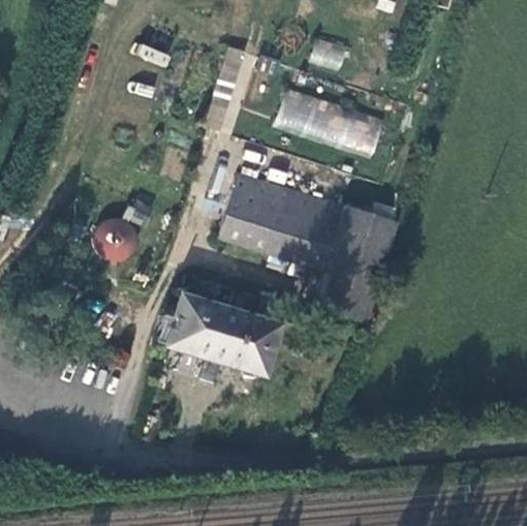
[(317,34),(310,59),(340,68),(347,43),(317,34)]
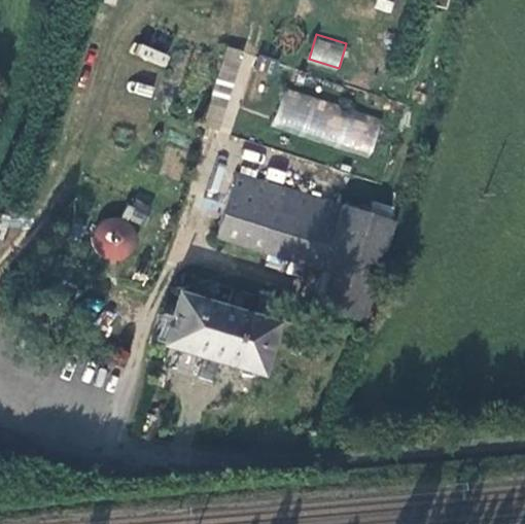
[(407,104),(226,46),(202,125),(382,182),(407,104)]
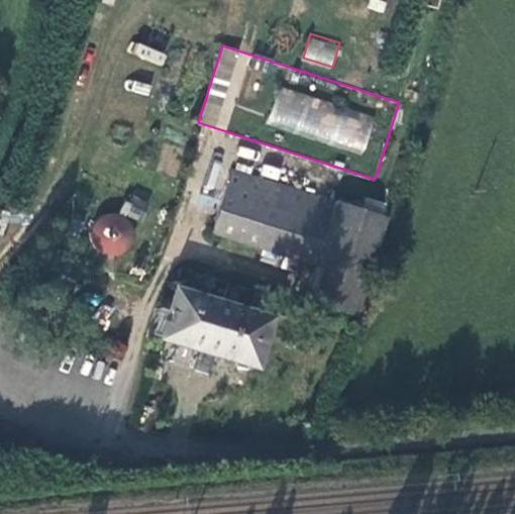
[(231,168),(212,229),(315,262),(334,200),(231,168)]
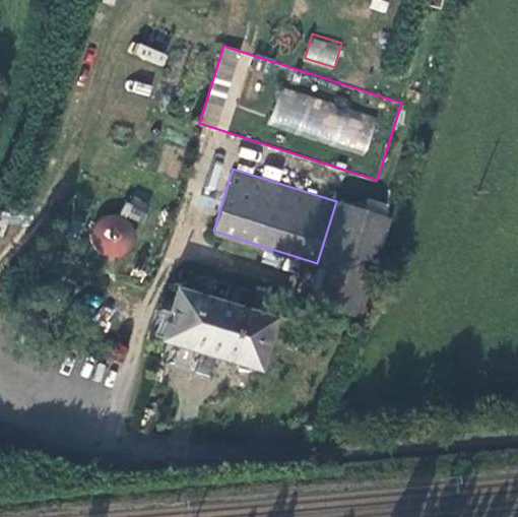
[(306,299),(358,315),(389,217),(336,201),(317,263),(306,299)]
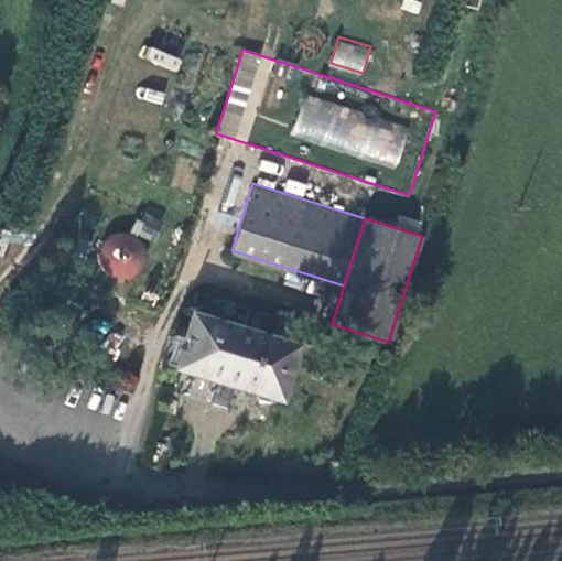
[(132,281),(152,245),(115,225),(95,260),(132,281)]
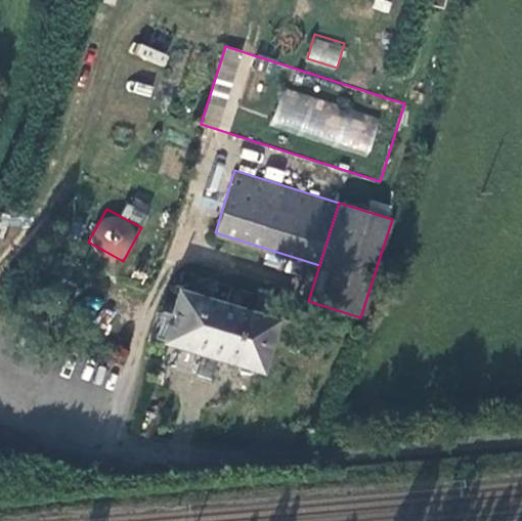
[(231,285),(183,270),(161,339),(256,367),(270,320),(277,298),(262,294),(256,315),(225,307),(231,285)]
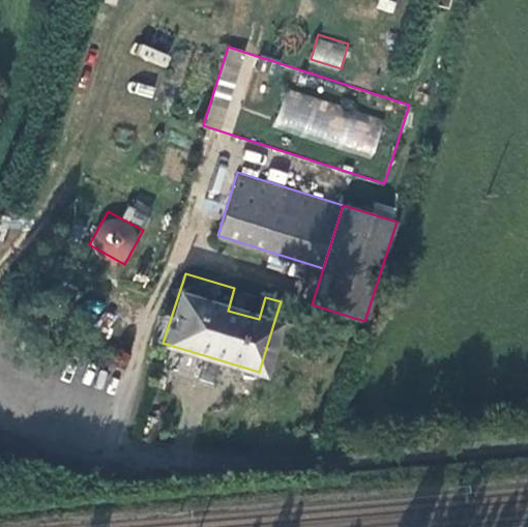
All buildings are outlined.
